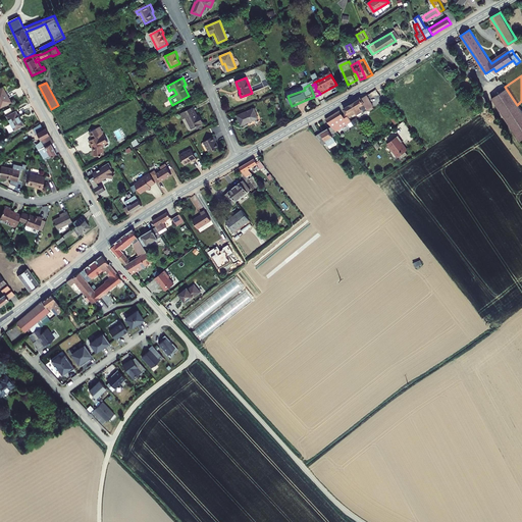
[(521,101),(517,105),(505,87),(496,93),(497,95),(505,109),(521,136),(521,135),(521,101)]
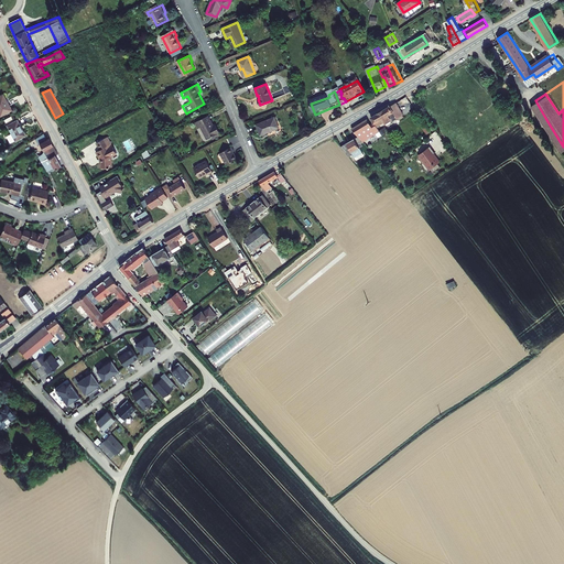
[(0,96),(0,118),(12,111),(3,95),(0,96)]
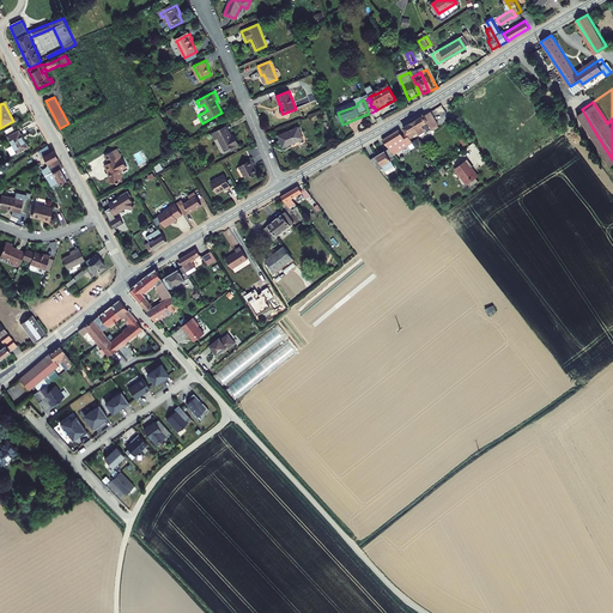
[(429,111),(404,128),(407,134),(410,139),(417,134),(418,135),(424,131),(425,133),(437,126),(439,129),(445,125),(438,113),(432,117),(429,111)]
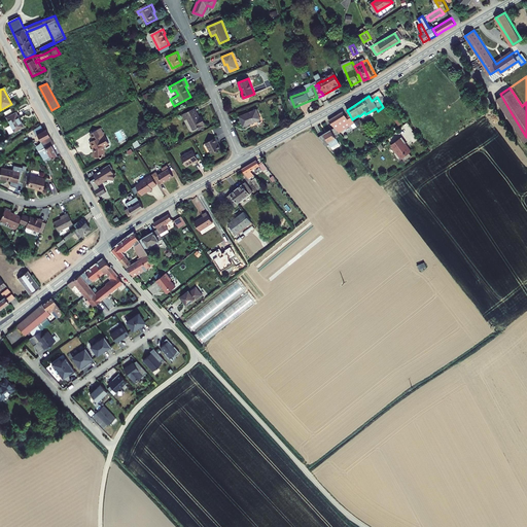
[(206,125),(202,117),(199,118),(195,109),(183,114),(185,119),(187,118),(194,131),(206,125)]
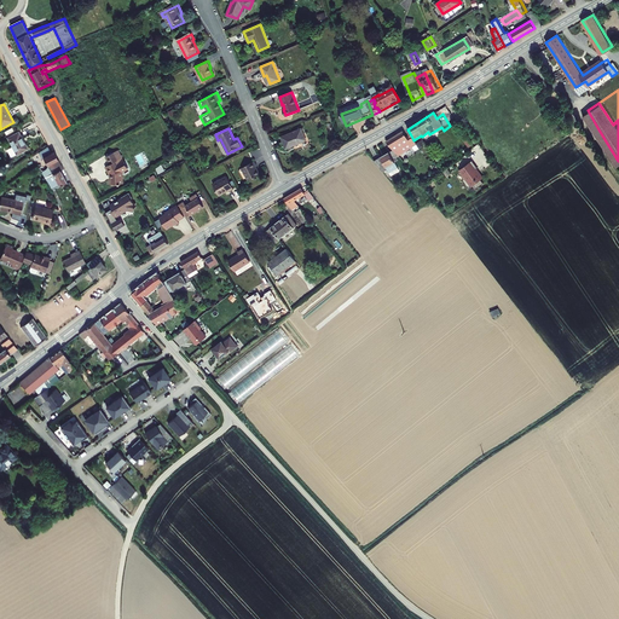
[(282,137),(287,148),(296,143),(296,144),(307,140),(302,128),(282,137)]
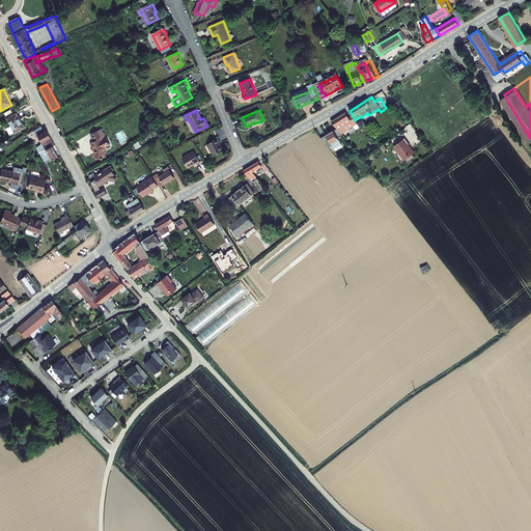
[(9,136),(15,134),(25,129),(17,113),(5,118),(10,127),(5,130),(9,136)]
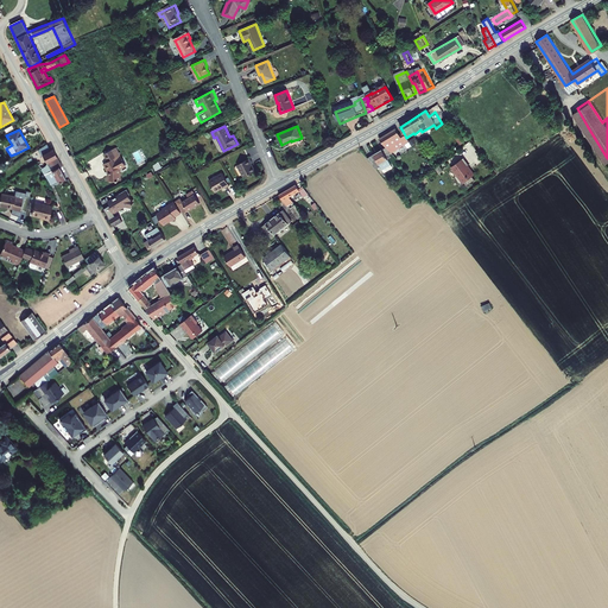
[(412,147),(406,138),(404,133),(399,135),(396,130),(381,139),(387,146),(391,153),(405,145),(409,150),(412,147)]
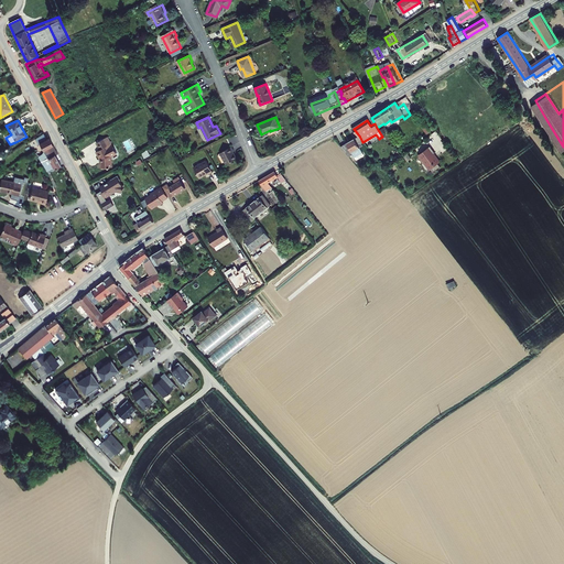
[(41,162),(50,158),(51,158),(55,156),(56,155),(49,139),(46,140),(44,134),(39,138),(35,140),(43,151),(44,153),(38,156),(41,162)]
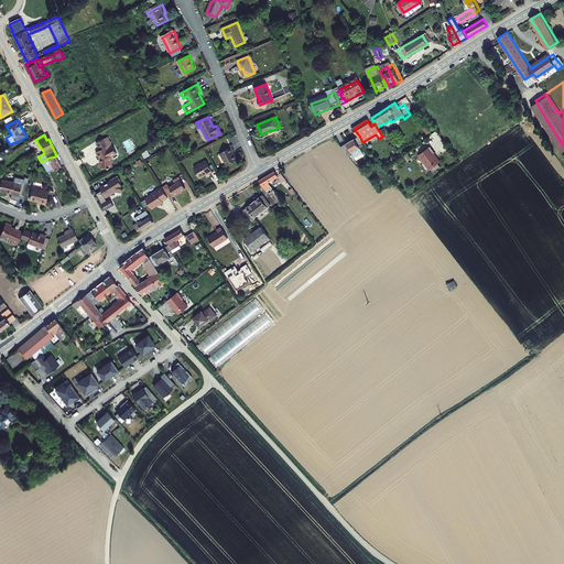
[(340,145),(348,159),(353,156),(356,162),(365,156),(359,148),(361,147),(359,143),(361,142),(358,136),(340,145)]
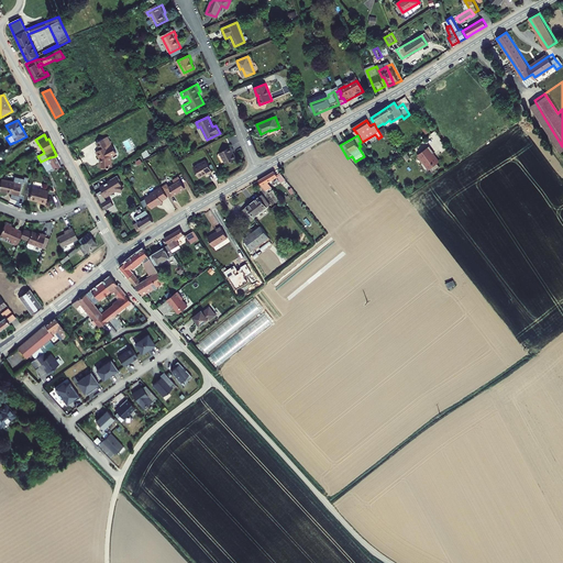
[(99,150),(97,152),(98,155),(97,156),(99,163),(101,169),(109,169),(110,167),(112,167),(111,158),(112,156),(117,155),(117,152),(112,144),(108,136),(96,143),(99,150)]
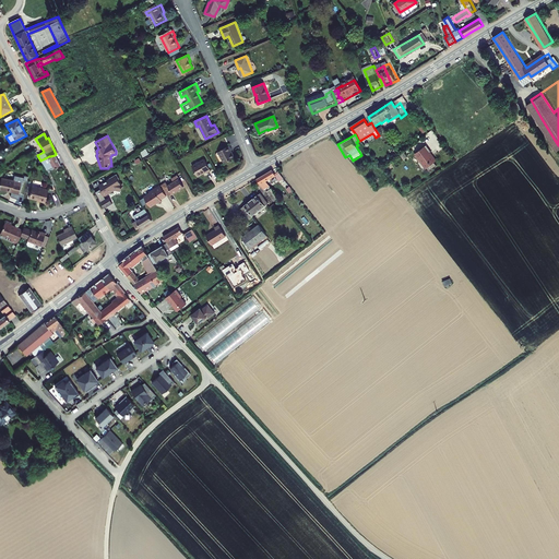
[(426,145),(416,153),(417,155),(416,156),(420,161),(420,159),(426,166),(427,166),(430,170),(437,165),(433,161),(436,159),(432,155),(431,156),(429,153),(431,152),(426,145)]
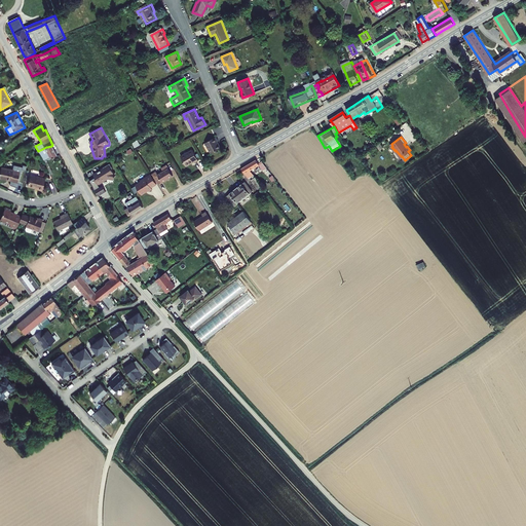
[(205,143),(211,154),(220,149),(217,142),(218,142),(216,138),(205,143)]
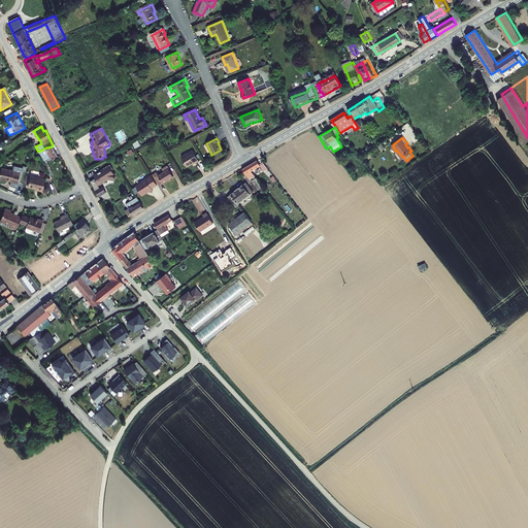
[(57,157),(52,146),(47,147),(46,147),(41,150),(40,151),(38,152),(44,162),(57,157)]
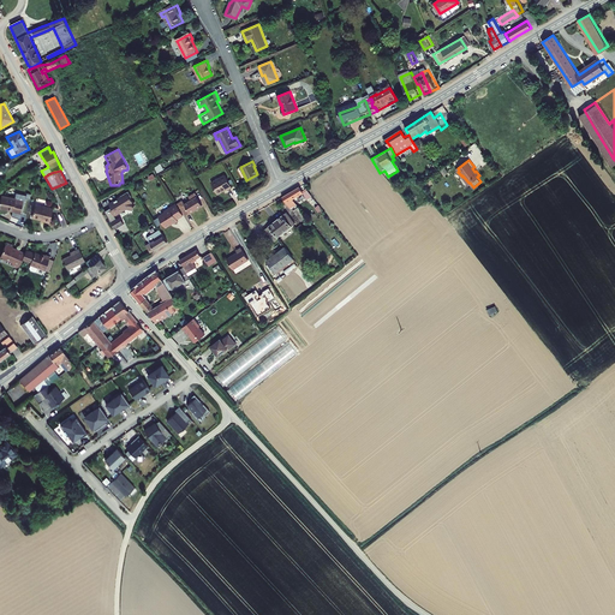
[(213,183),(219,195),(228,190),(228,191),(233,189),(226,175),(213,183)]
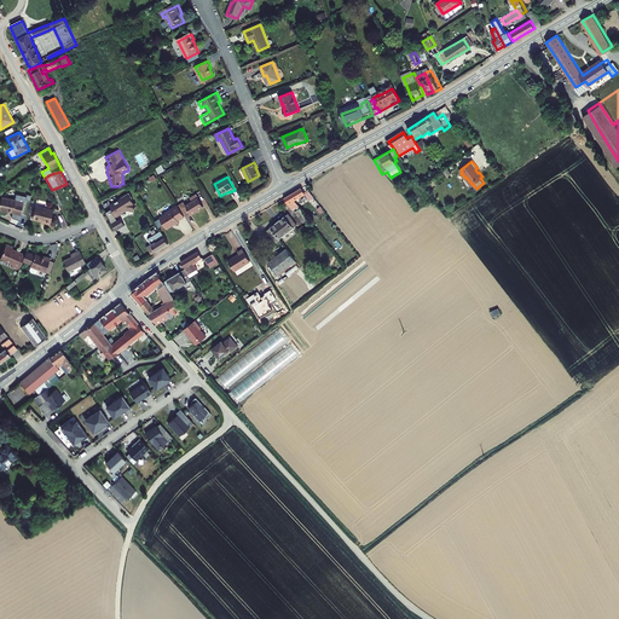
[(302,189),(284,201),(293,212),(300,207),(302,206),(299,198),(306,194),(305,192),(302,189)]
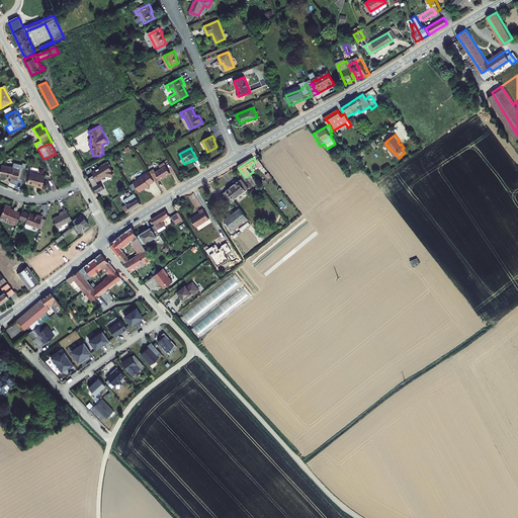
[(154,174),(157,180),(170,172),(165,162),(159,166),(162,169),(156,172),(154,169),(151,170),(154,174)]
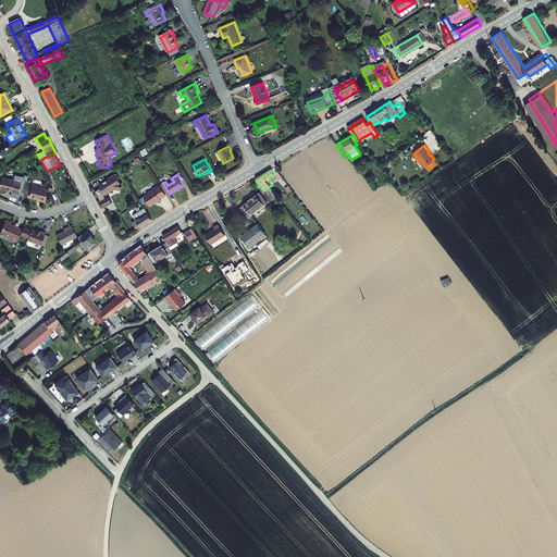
[(3,175),(0,186),(13,189),(13,190),(20,193),(23,182),(16,180),(16,178),(3,175)]
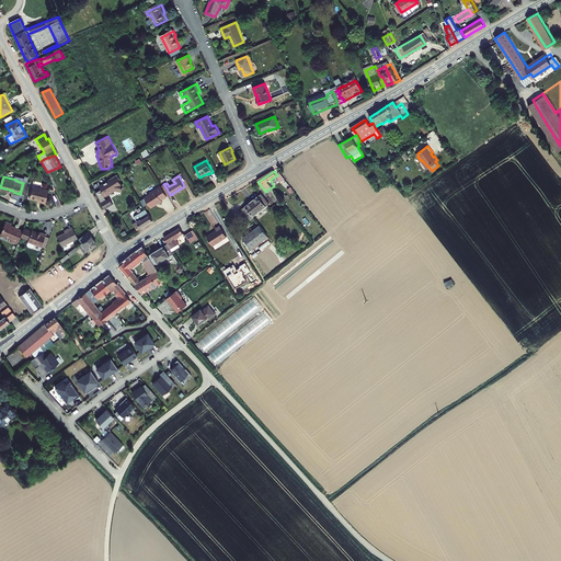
[(116,176),(99,185),(100,191),(95,194),(100,204),(105,201),(104,197),(115,192),(121,193),(123,189),(122,182),(118,180),(116,176)]
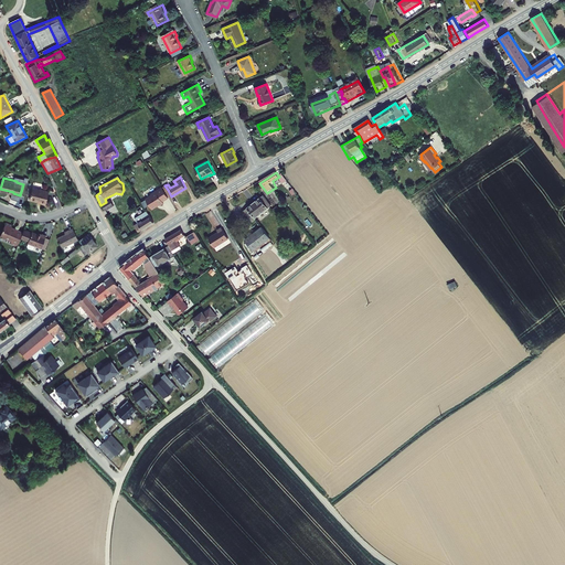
[(40,204),(43,205),(45,206),(49,192),(32,188),(30,201),(38,203),(40,204)]
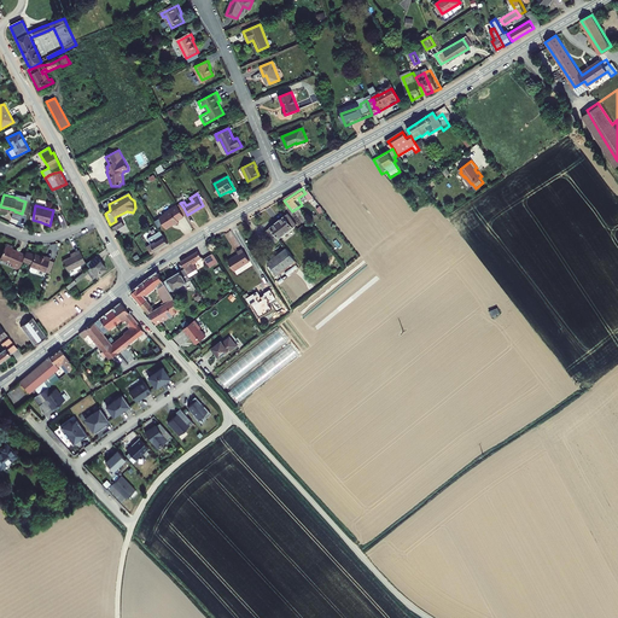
[(185,217),(176,205),(165,211),(167,213),(158,217),(161,225),(165,231),(173,226),(172,223),(175,221),(176,223),(185,217)]
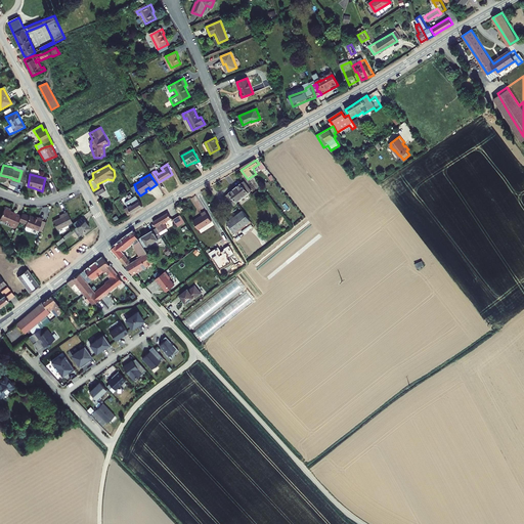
[(249,193),(242,184),(223,197),(230,206),(249,193)]
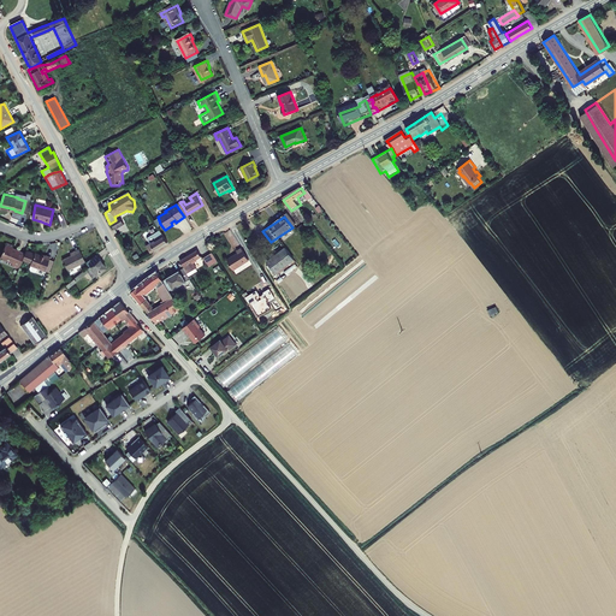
[(116,220),(110,224),(114,230),(123,225),(119,219),(116,220)]
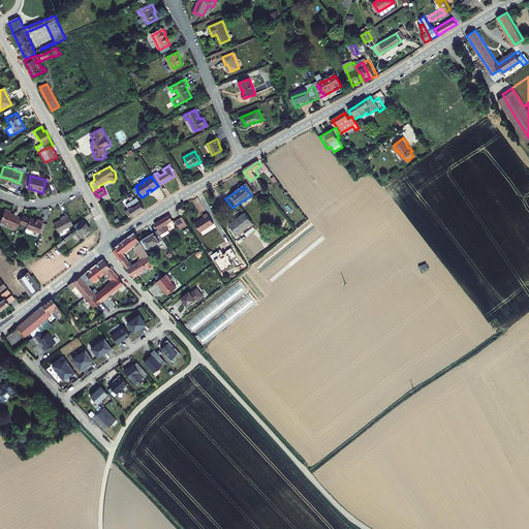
[(136,198),(126,205),(128,209),(125,211),(129,218),(143,209),(136,198)]
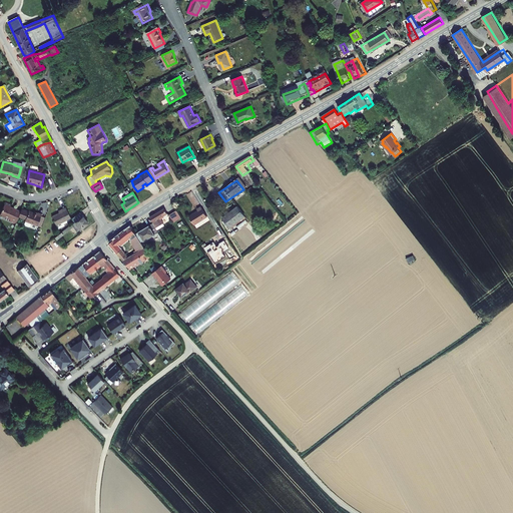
[(9,221),(15,224),(19,218),(19,217),(19,216),(21,210),(11,206),(12,204),(5,201),(0,214),(0,215),(10,220),(9,221)]
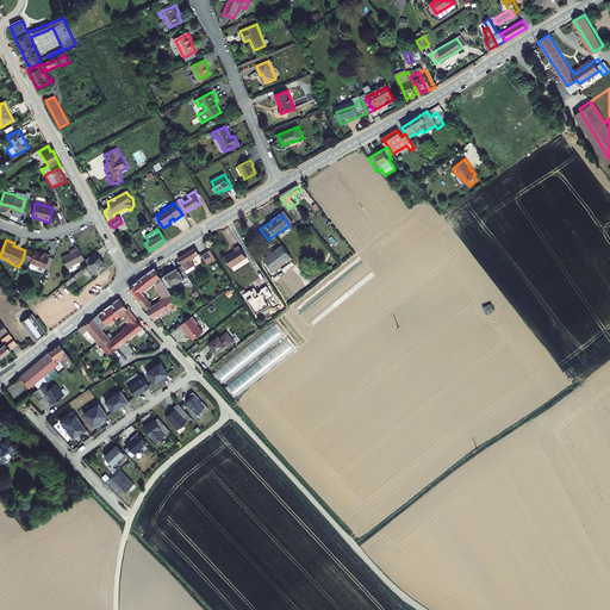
[(247,257),(240,246),(235,248),(236,250),(224,257),(231,267),(247,257)]
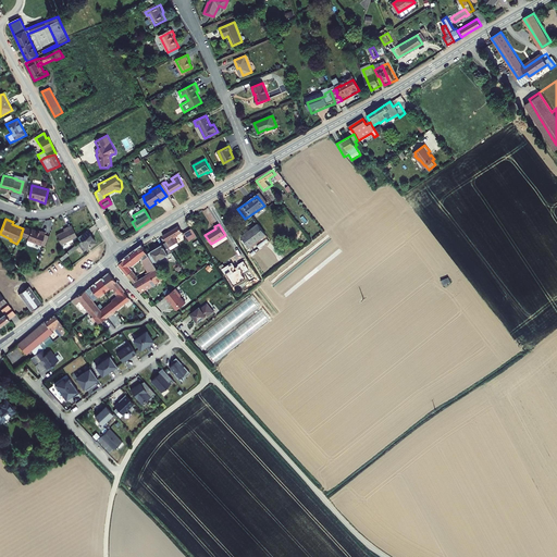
[(61,246),(77,237),(75,233),(72,225),(63,229),(64,231),(56,235),(61,246)]
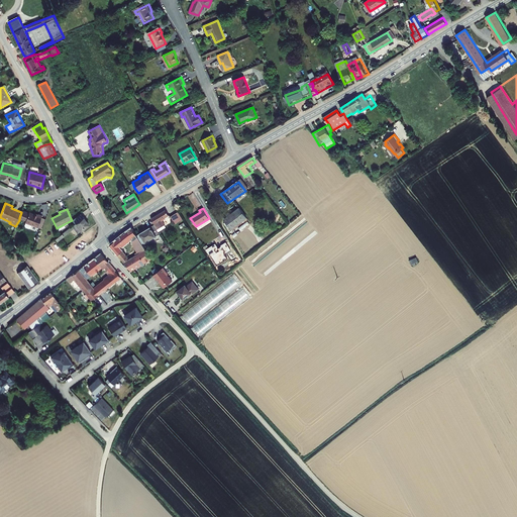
[(165,209),(150,217),(156,225),(159,230),(166,226),(162,220),(164,219),(164,217),(168,214),(165,209)]
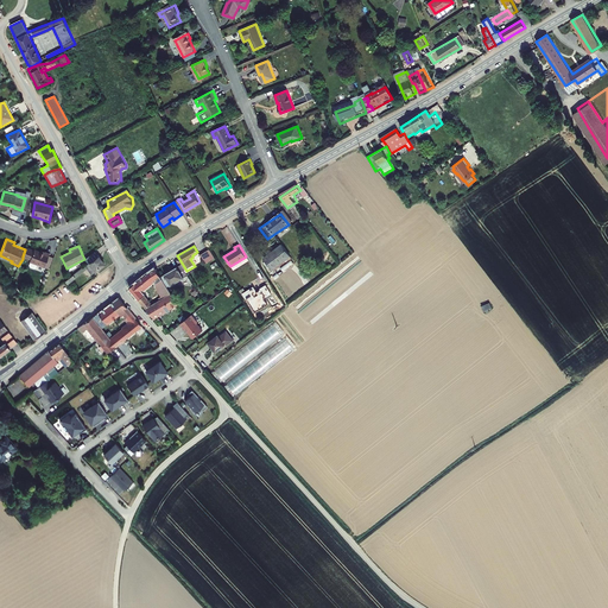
[(279,246),(266,255),(274,267),(287,258),(279,246)]
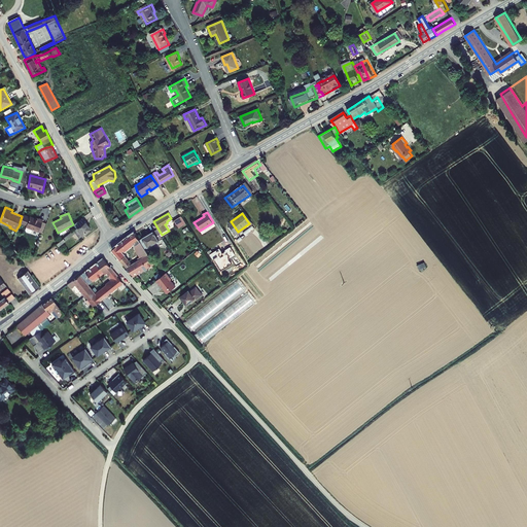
[(38,219),(30,216),(23,214),(22,216),(20,222),(20,223),(26,226),(25,227),(26,227),(25,231),(26,232),(26,233),(27,233),(28,233),(29,234),(31,233),(32,232),(32,231),(33,231),(34,231),(42,234),(46,223),(42,222),(42,220),(39,218),(38,219)]
